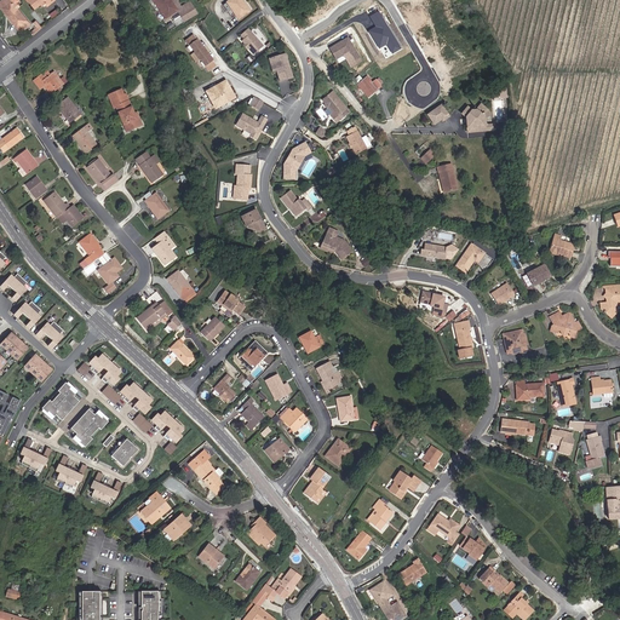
[(17,3),(19,0),(1,0),(0,1),(0,5),(3,9),(4,7),(10,15),(9,16),(21,32),(27,28),(30,24),(18,9),(15,5),(17,3)]
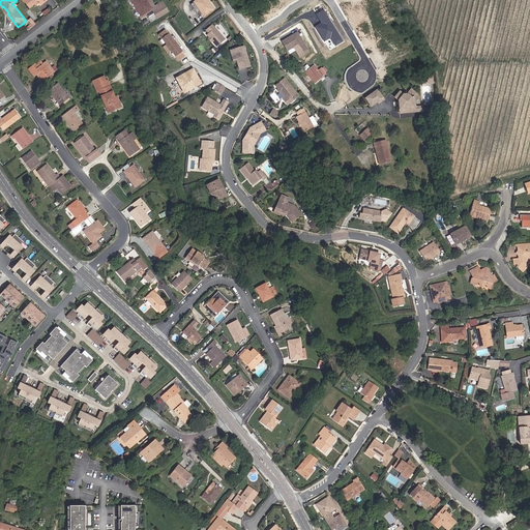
[(141,10),(142,12),(151,8),(145,0),(133,0),(136,3),(135,4),(140,11),(141,10)]
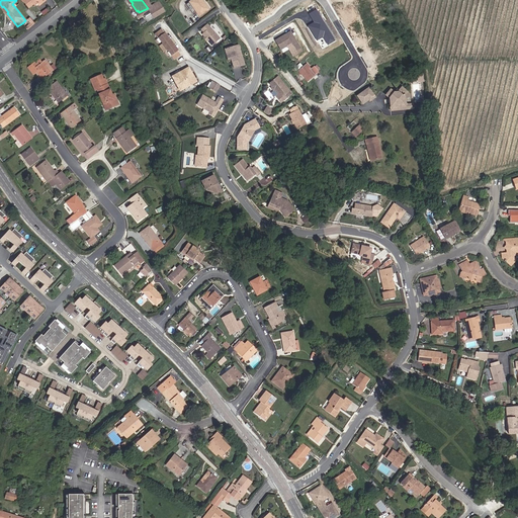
[(200,15),(209,9),(204,1),(203,2),(201,0),(191,0),(190,2),(196,11),(200,15)]
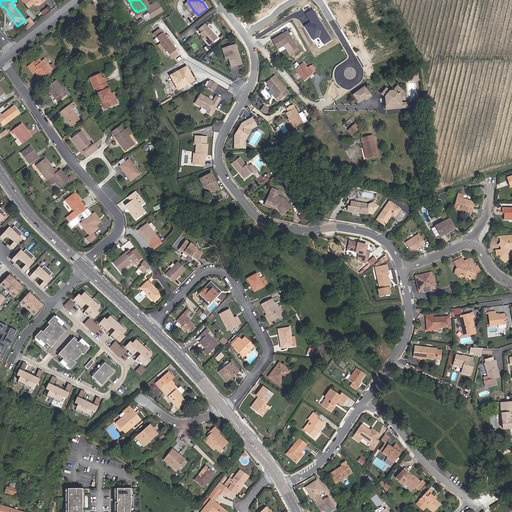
[(189,10),(191,13),(194,11),(188,2),(185,4),(188,8),(187,9),(188,11),(189,10)]
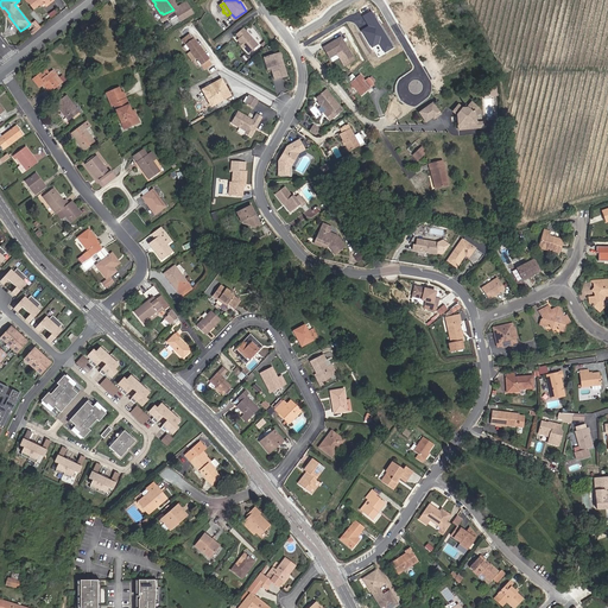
[(188,5),(179,11),(179,12),(183,17),(184,19),(194,13),(188,5)]
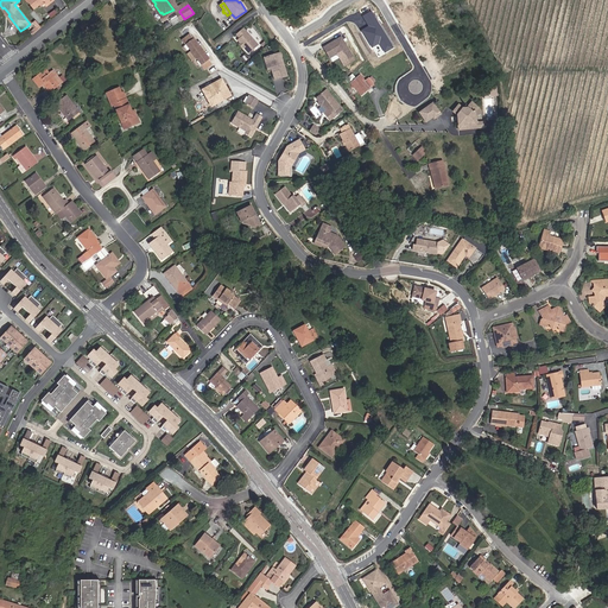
[(371,12),(362,17),(368,26),(361,31),(372,49),(378,45),(384,55),(393,49),(371,12)]
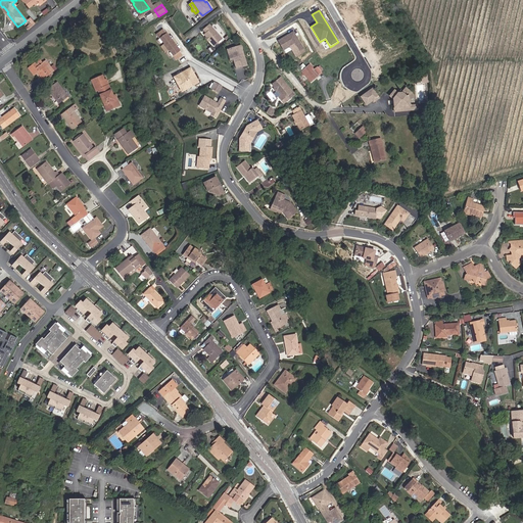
[(216,45),(224,38),(211,24),(205,30),(207,33),(205,35),(208,37),(210,40),(216,45)]
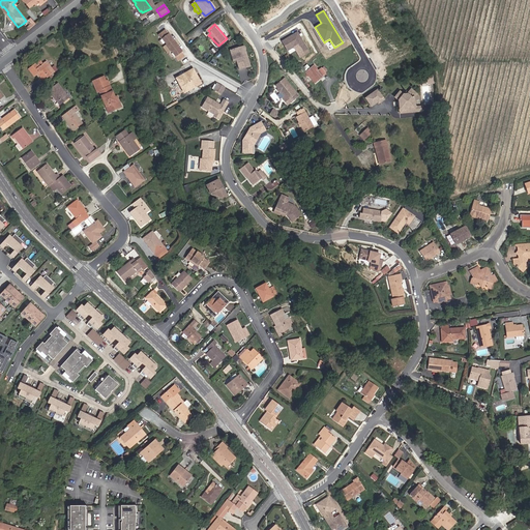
[(178,61),(185,56),(167,30),(159,35),(163,39),(167,45),(167,46),(171,52),(172,51),(176,57),(178,61)]
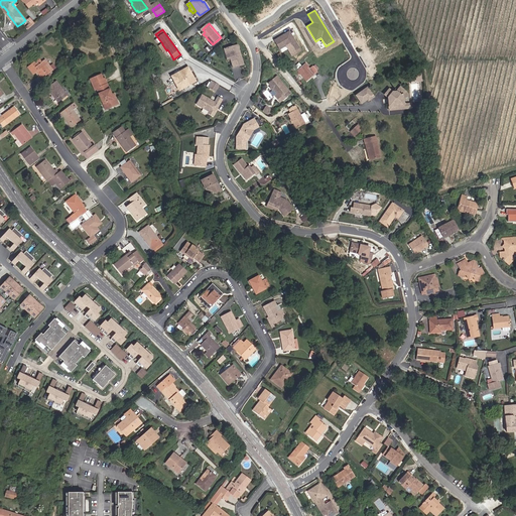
[(292,55),(300,50),(289,31),(283,35),(283,36),(282,37),(281,36),(274,40),(279,49),(284,46),(286,46),(288,49),(292,55)]
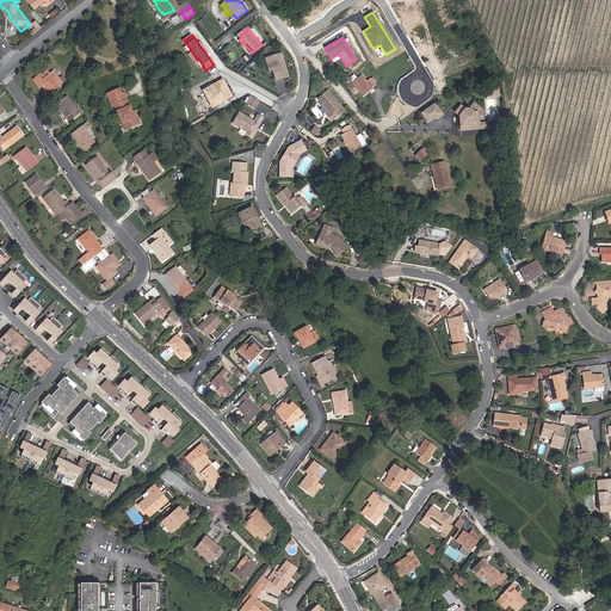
[(289,76),(282,53),(270,56),(273,69),(277,80),(289,76)]
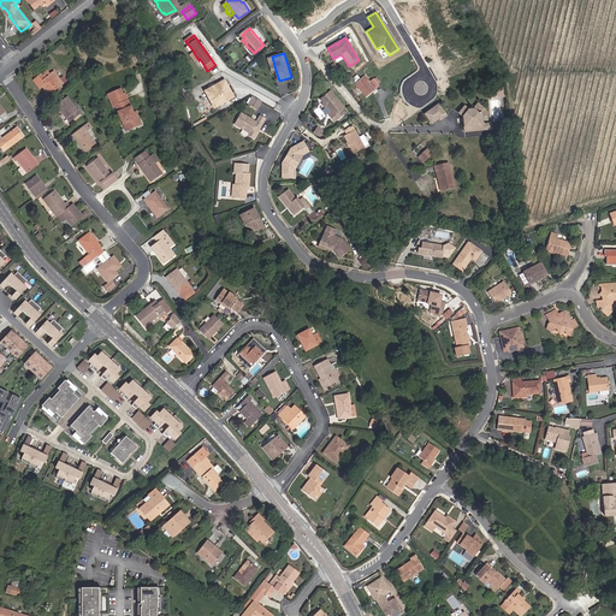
[(42,72),(34,80),(40,89),(45,86),(51,94),(55,90),(58,93),(63,89),(61,86),(59,87),(49,75),(46,77),(42,72)]
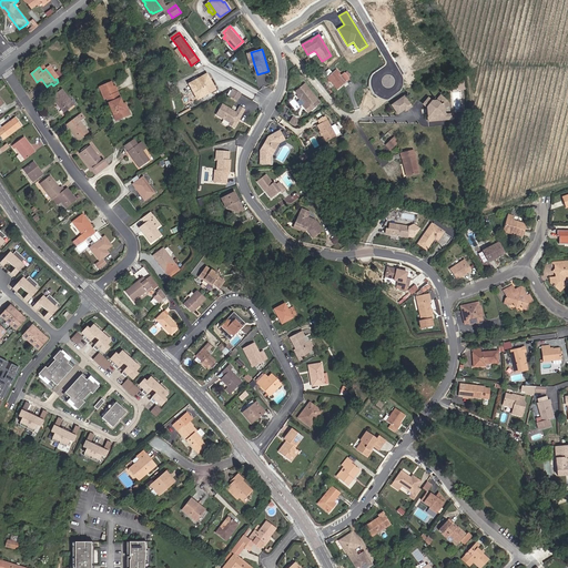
[(328,77),(338,88),(348,79),(344,73),(341,75),(336,70),(328,77)]
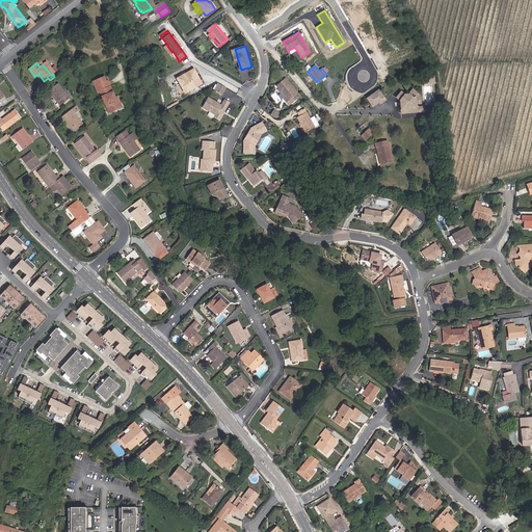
[(203,83),(194,69),(181,77),(188,91),(203,83)]
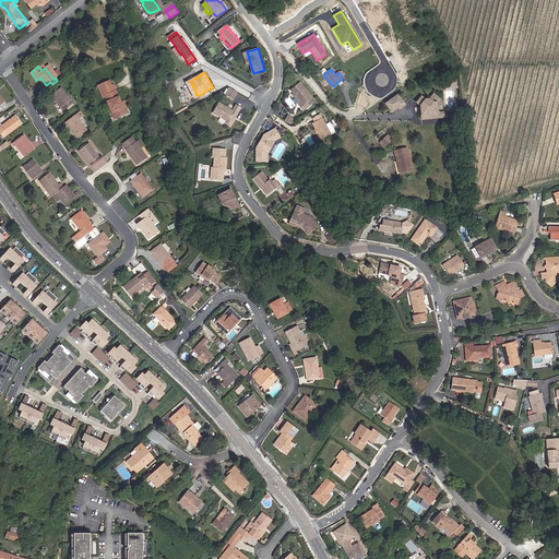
[(195,97),(198,96),(190,81),(187,82),(195,97)]
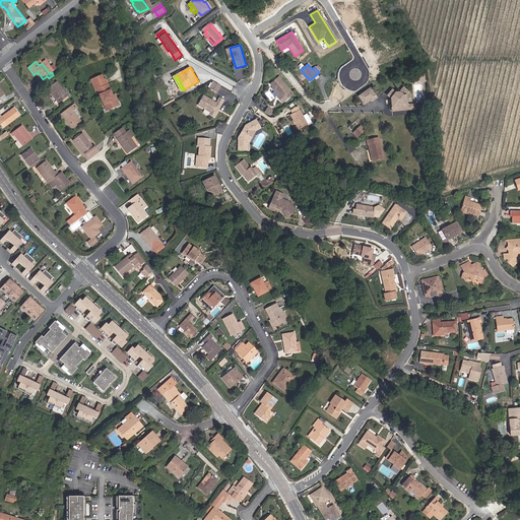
[(115,101),(113,95),(109,86),(106,79),(104,80),(102,81),(100,76),(91,80),(95,90),(98,89),(106,110),(119,105),(117,100),(115,101)]
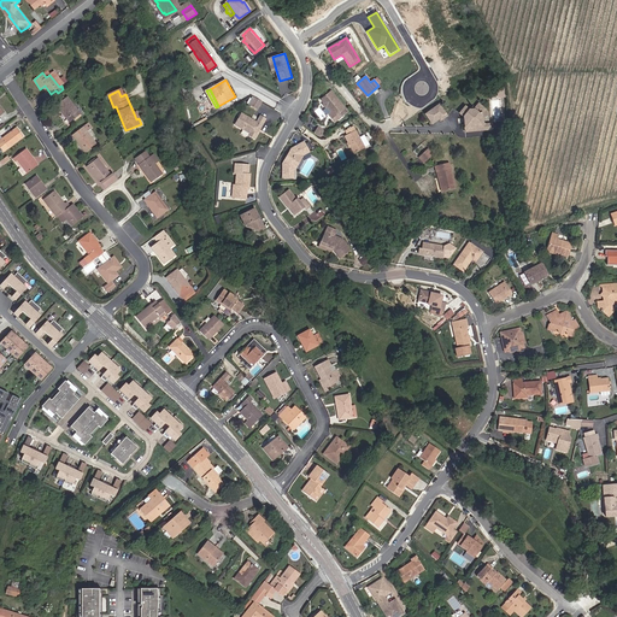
[(325,103),(325,104),(328,106),(333,112),(329,115),(335,122),(342,116),(340,113),(346,107),(333,90),(322,99),(325,103)]
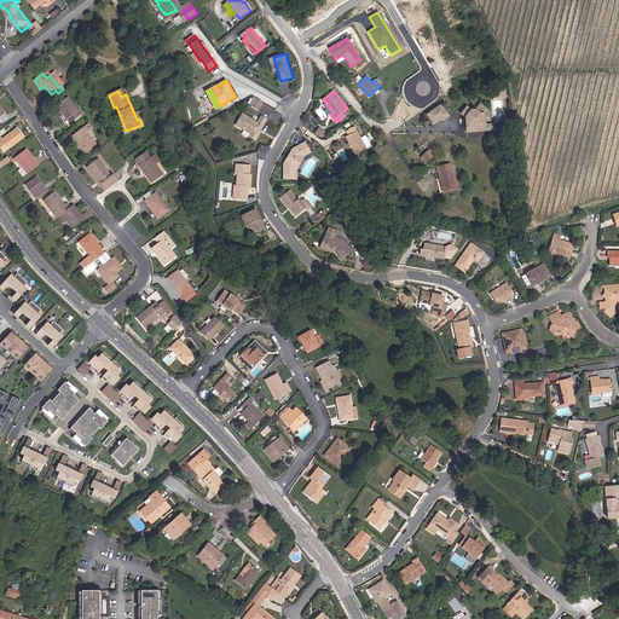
[(81,115),(67,98),(65,99),(57,105),(70,122),(81,115)]
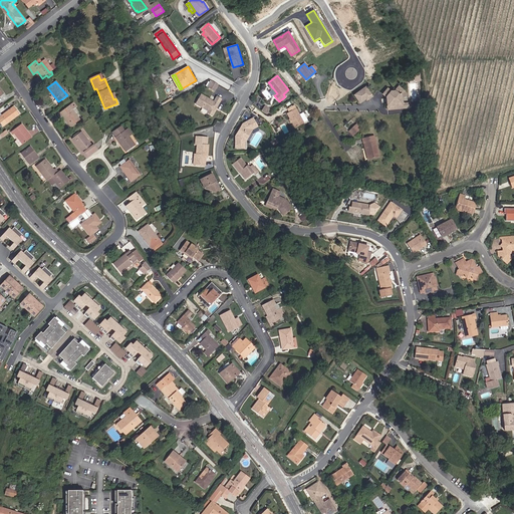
[(214,91),(218,85),(212,81),(209,87),(214,91)]
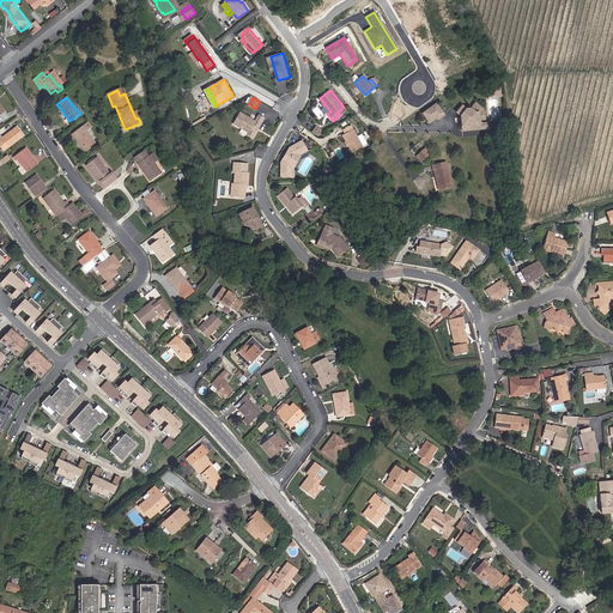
[(471,108),(466,108),(462,104),(456,111),(461,115),(463,116),(463,120),(461,121),(462,129),(490,127),(489,121),(481,122),(479,120),(477,121),(475,111),(479,111),(481,107),(475,102),(471,108)]
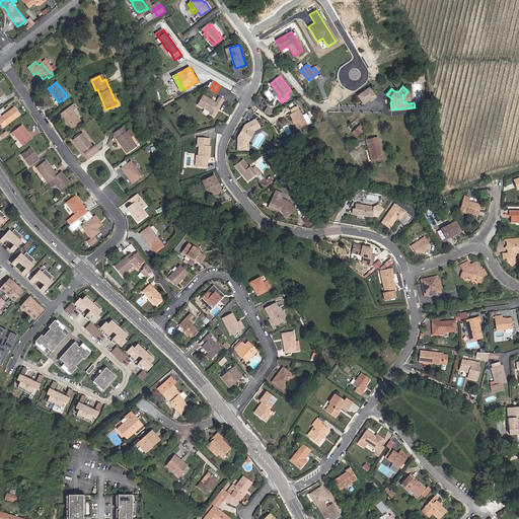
[(370,100),(375,97),(369,88),(358,96),(363,103),(369,99),(370,100)]
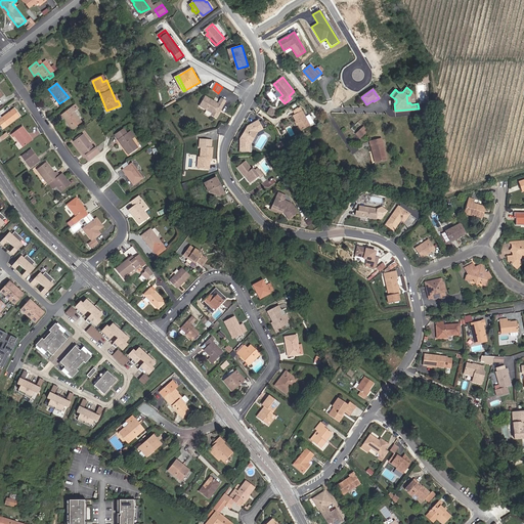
[(212,115),(216,117),(220,111),(219,110),(220,110),(221,108),(226,100),(222,97),(218,103),(206,96),(201,104),(213,113),(212,115)]
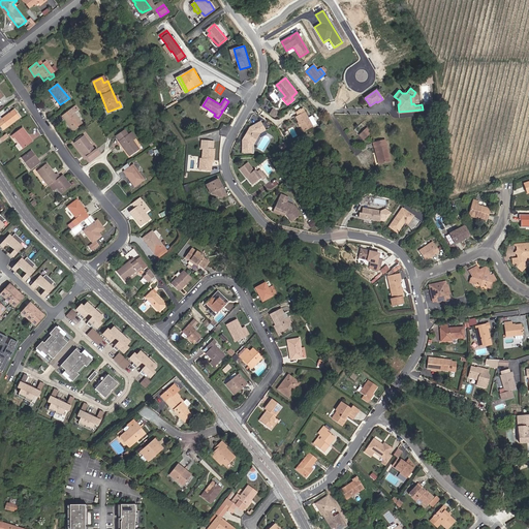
[(75,105),(62,116),(73,130),(83,124),(74,113),(79,110),(75,105)]
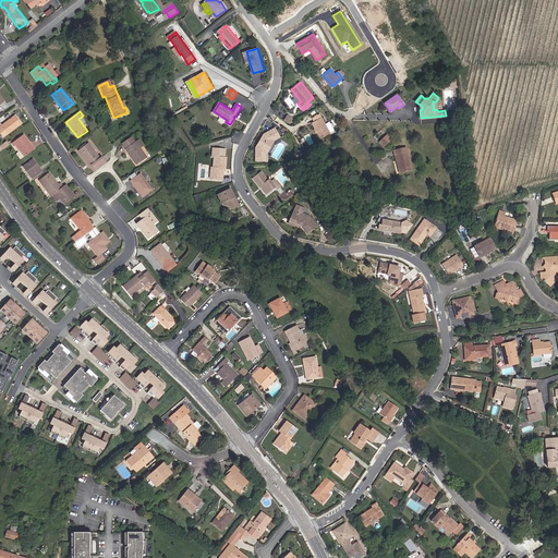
[(330,132),(335,130),(330,122),(326,124),(320,113),(313,118),(315,121),(312,122),(316,130),(316,129),(318,130),(318,131),(318,132),(317,132),(322,138),(330,133),(330,132)]
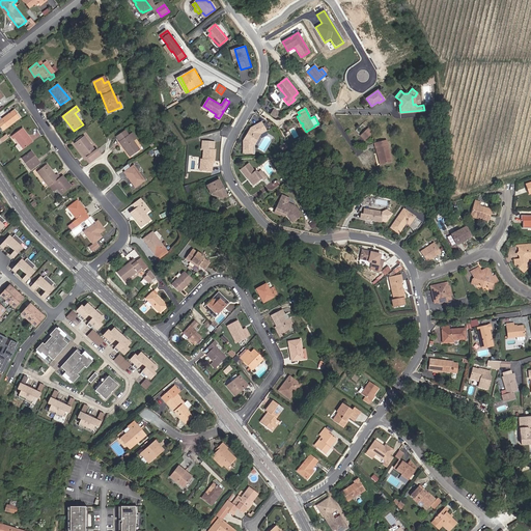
[(20,117),(15,110),(3,118),(0,114),(0,127),(2,130),(20,117)]
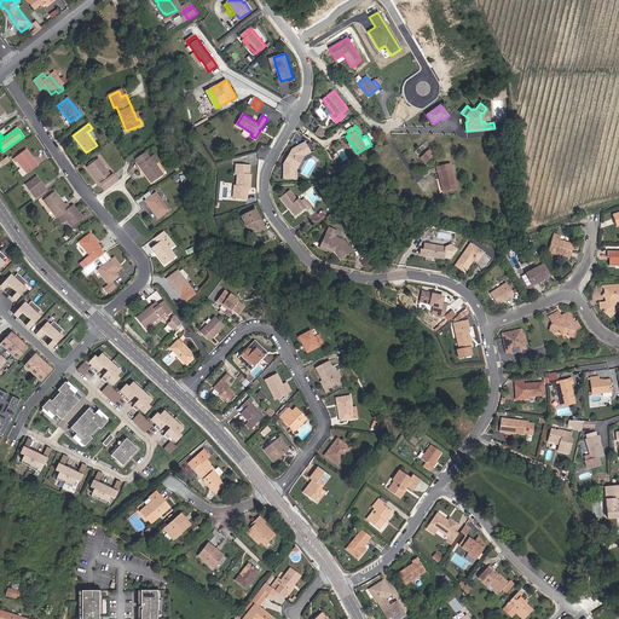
[(329,134),(320,128),(316,134),(322,138),(329,134)]
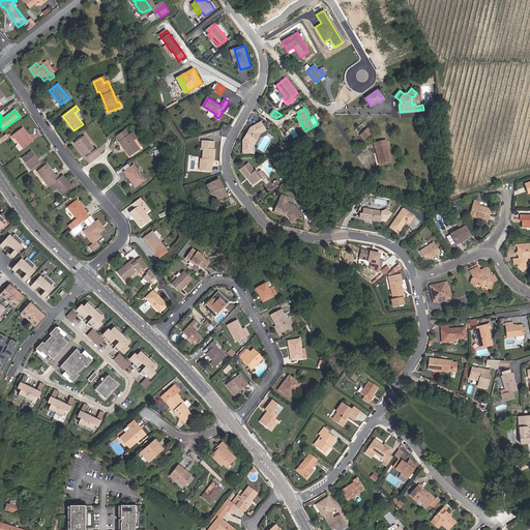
[(253,127),(253,129),(251,128),(243,140),(243,152),(253,152),(253,145),(260,134),(266,129),(262,121),(253,127)]
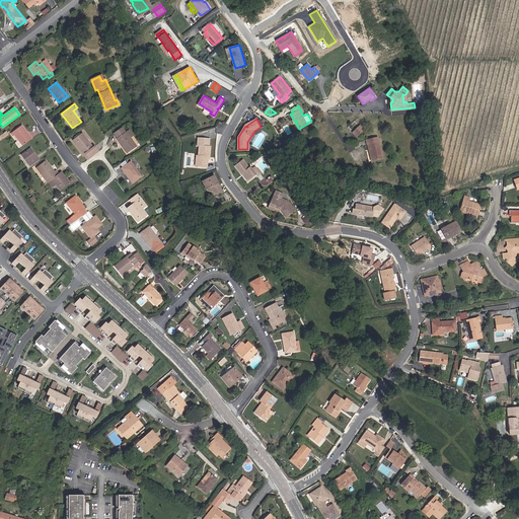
[(23,145),(31,139),(21,126),(11,133),(13,136),(14,134),(23,145)]
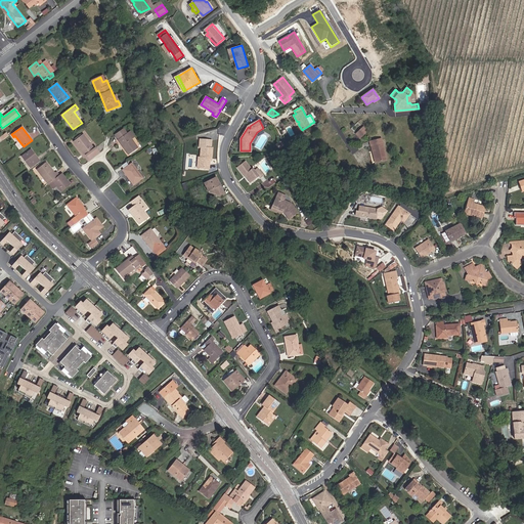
[(367,132),(364,128),(356,134),(360,138),(367,132)]
